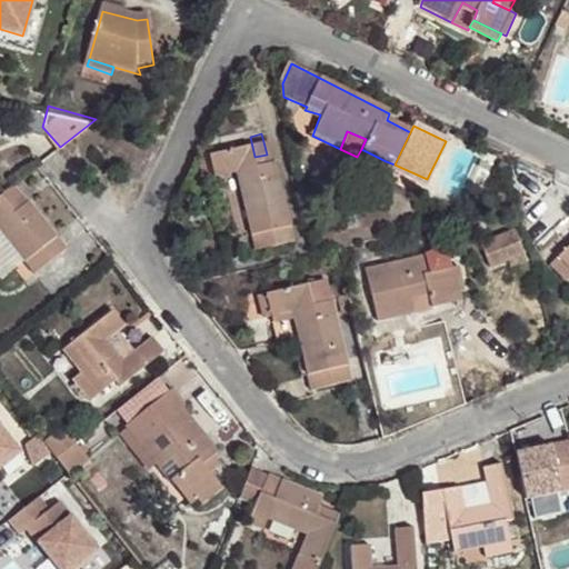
[(209,147),(213,169),(236,165),(256,242),(292,236),(273,153),(267,155),(255,157),(250,137),(209,147)]
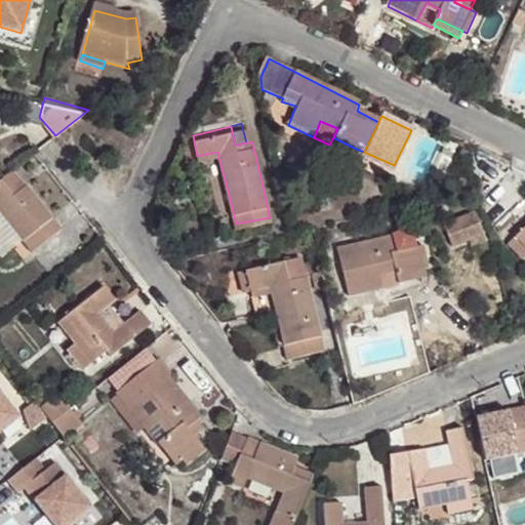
[(333,137),(329,145),(353,155),(356,149),(333,137)]
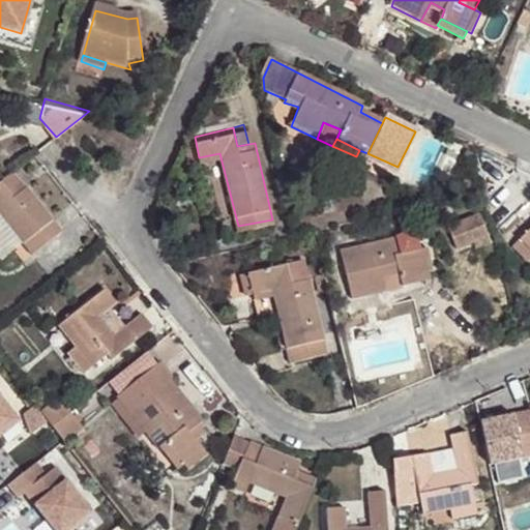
[(0,187),(12,201),(27,188),(13,171),(0,181),(0,187)]
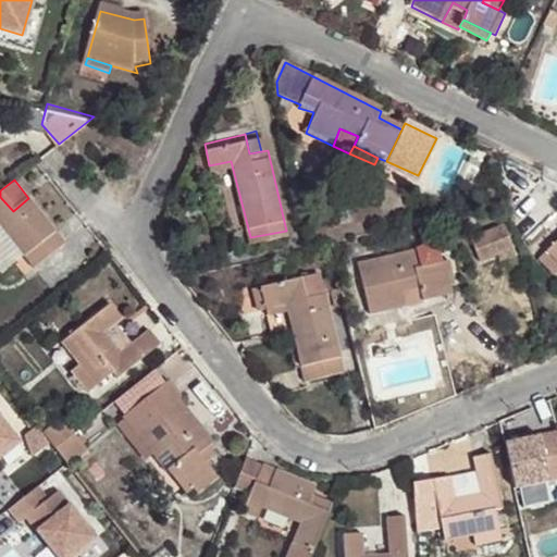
[(64,244),(28,198),(13,211),(0,197),(0,231),(22,258),(31,268),(64,244)]
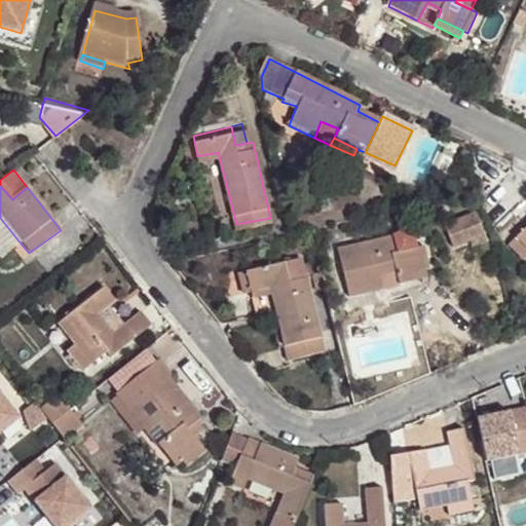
[(484,238),(475,212),(445,222),(452,245),(470,238),(472,243),(484,238)]
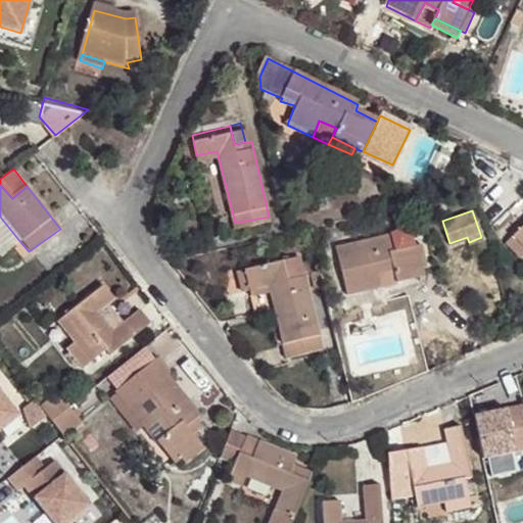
[(0,217),(0,258),(20,242),(0,217)]
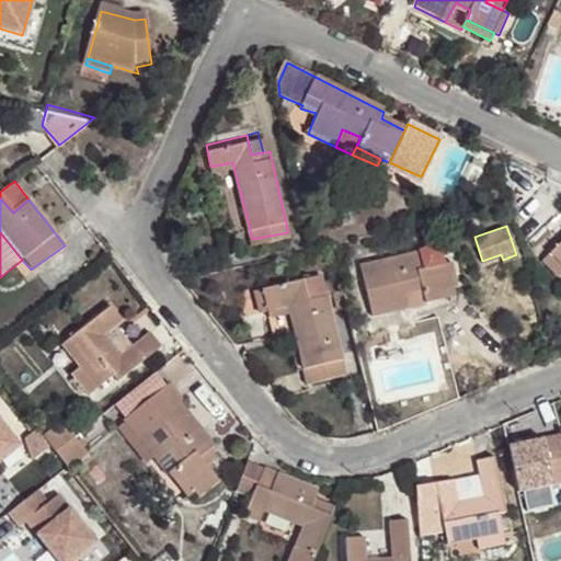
[(415,245),(421,260),(442,254),(437,244),(434,241),(430,239),(425,240),(415,245)]
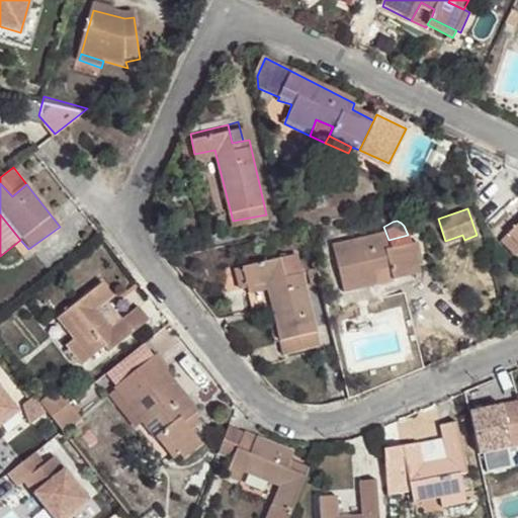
[(385,266),(412,259),(418,258),(411,235),(408,235),(389,240),(383,227),(330,241),(341,286),(368,278),(364,261),(383,256),(385,266)]
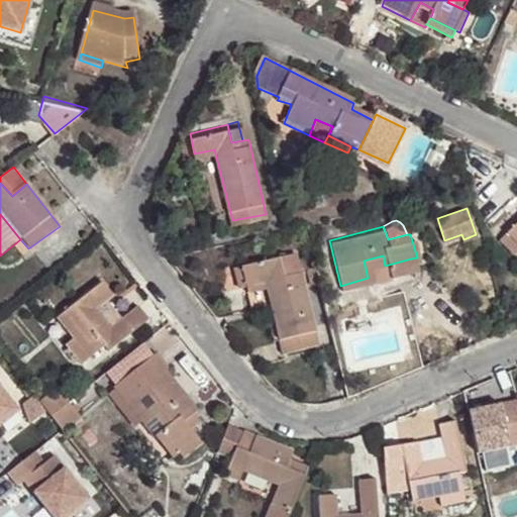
[(516,228),(503,243),(516,255),(516,228)]
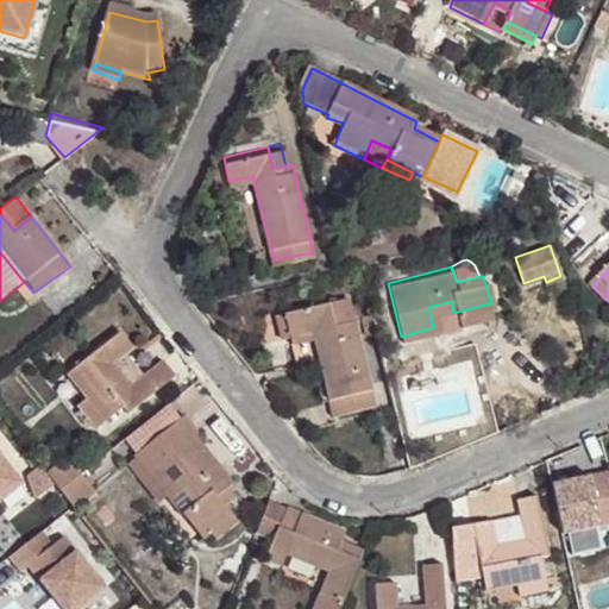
[(320,356),(331,397),(336,416),(375,406),(351,315),(330,321),(324,299),(282,311),(294,363),(314,358),(320,356)]
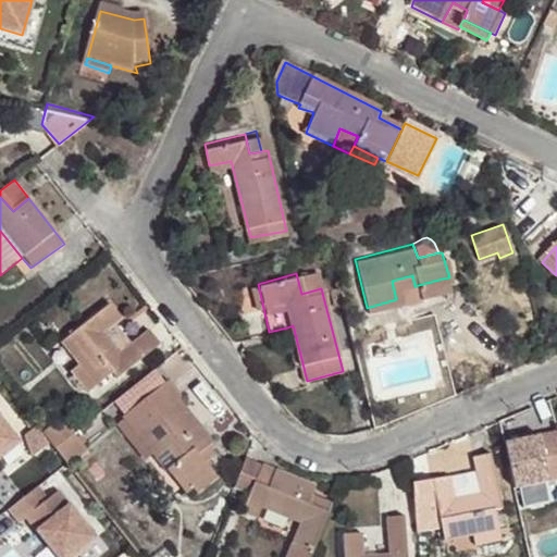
[(443,279),(415,286),(412,275),(392,281),(396,299),(445,286),(443,279)]
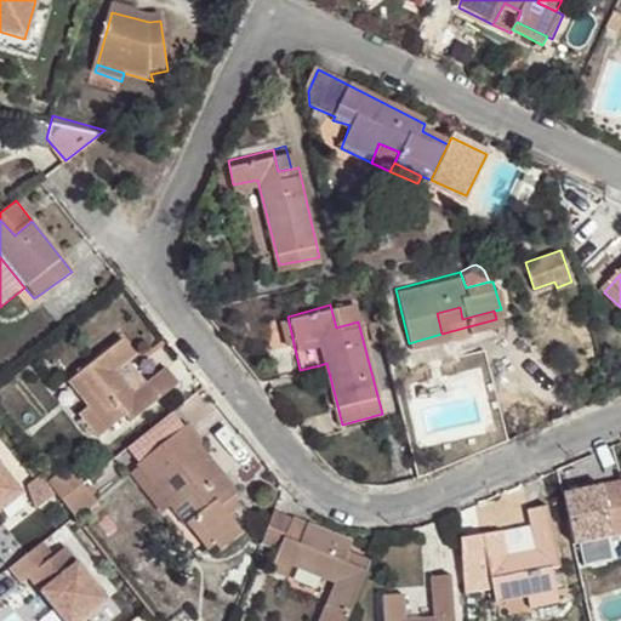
[(123,339),(67,382),(87,408),(106,431),(124,416),(130,422),(178,383),(166,368),(134,393),(115,370),(127,362),(136,355),(123,339)]
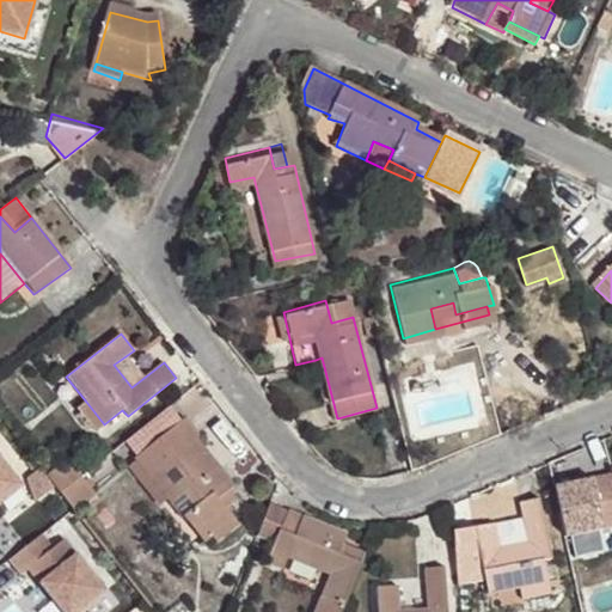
[(440,341),(402,344),(403,359),(441,355),(440,341)]
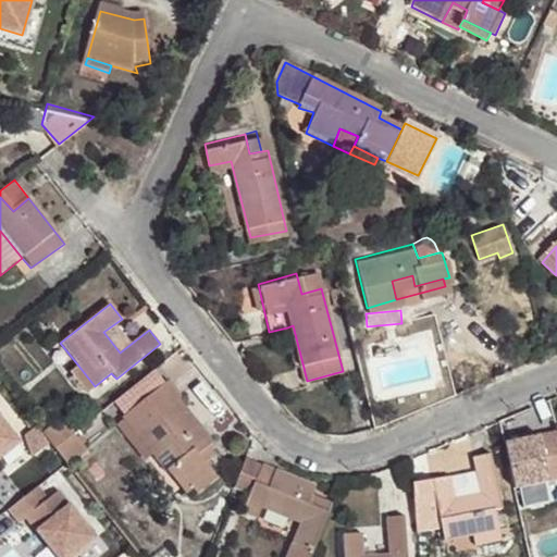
[(114,324),(103,332),(120,353),(131,344),(114,324)]
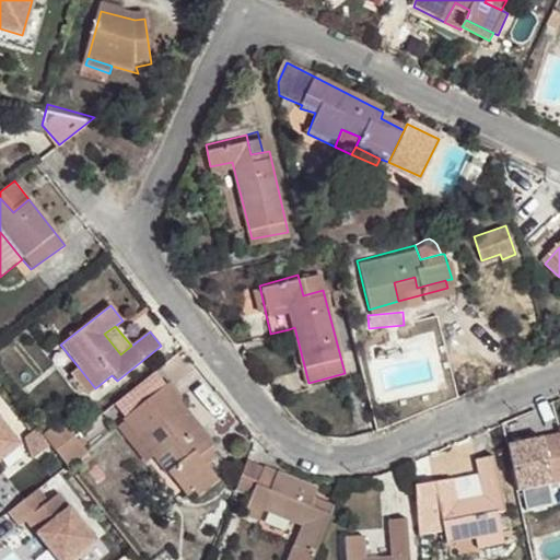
[(299,366),(304,365),(294,327),(289,329),(299,366)]
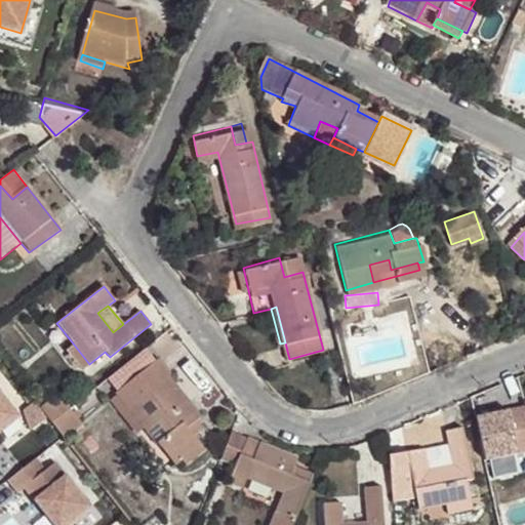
[(74,345),(66,351),(81,370),(89,364),(74,345)]
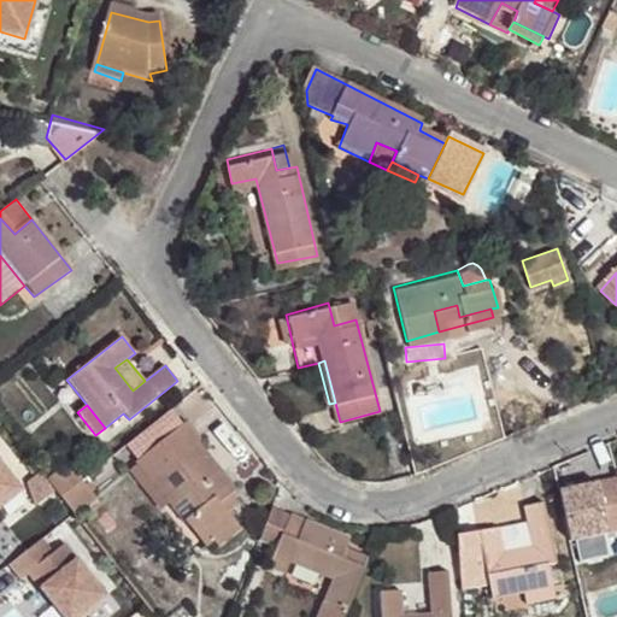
[(175,409),(127,447),(137,462),(187,423),(175,409)]
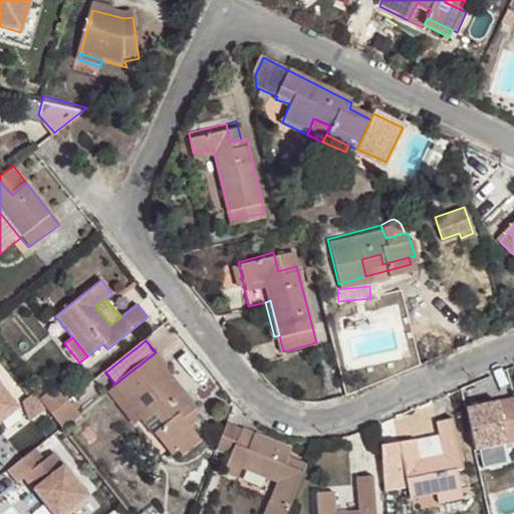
[(114,384),(144,421),(156,411),(167,425),(162,430),(178,452),(183,456),(201,443),(188,426),(184,420),(193,413),(196,410),(165,368),(166,366),(156,352),(114,384)]
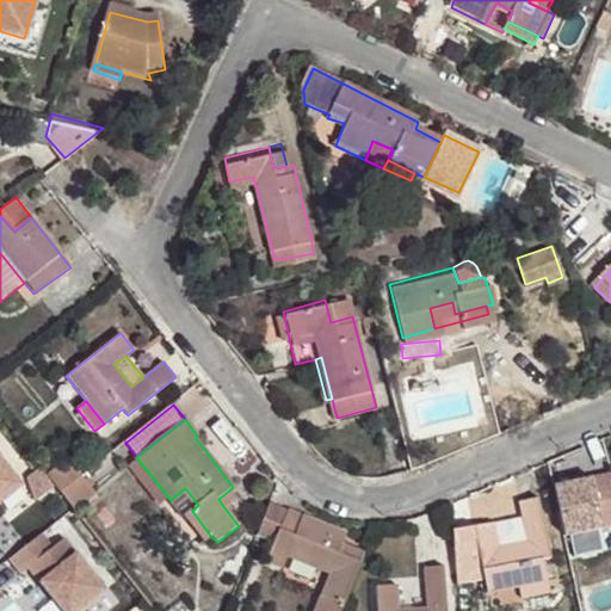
[(0,503),(22,486),(0,457),(0,503)]
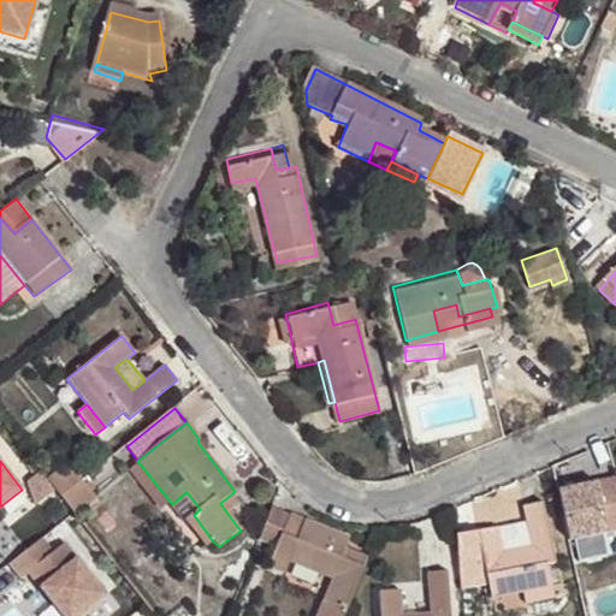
[(63,497),(82,481),(69,465),(49,480),(63,497)]
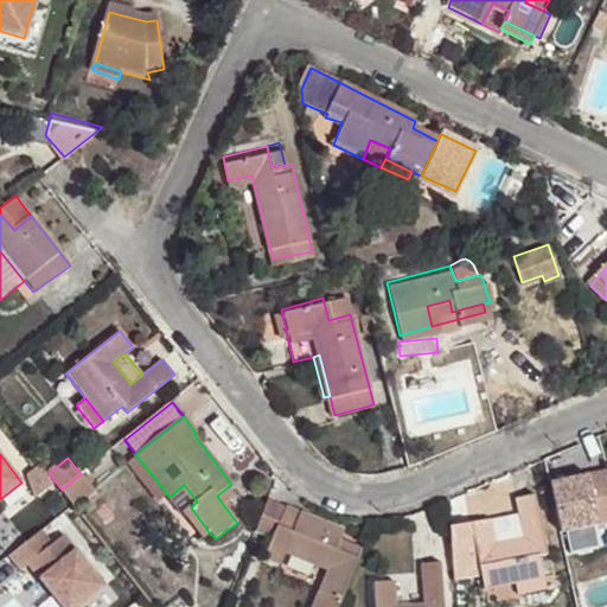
[(606,465),(606,466),(606,472),(606,474),(550,487),(561,536),(606,525),(606,465)]
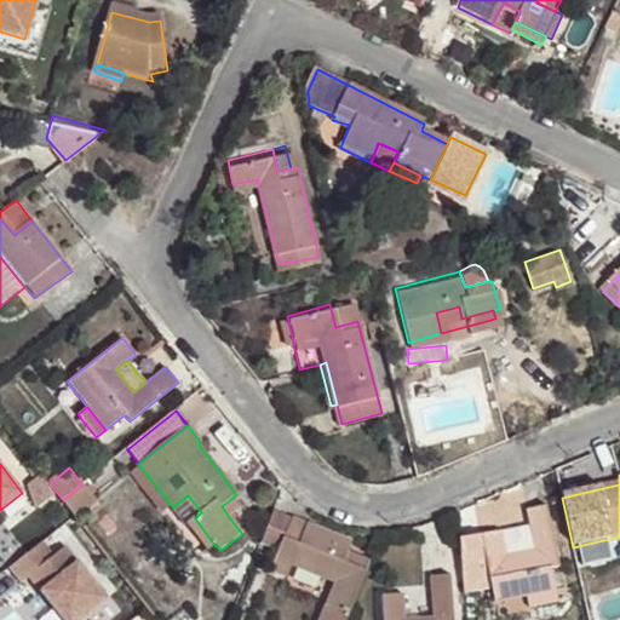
[(63,500),(76,516),(96,500),(82,484),(63,500)]
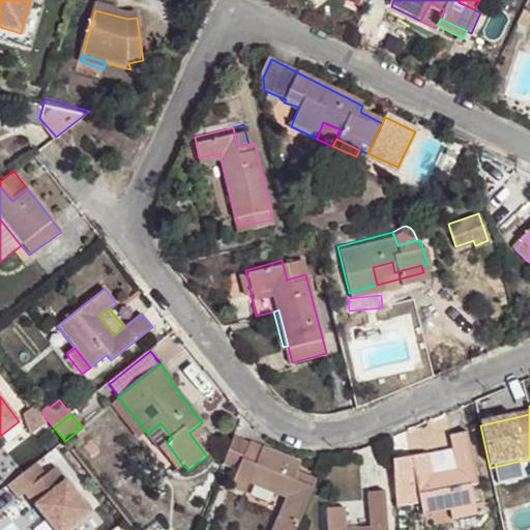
[(160,423),(148,434),(159,448),(167,443),(172,438),(160,423)]
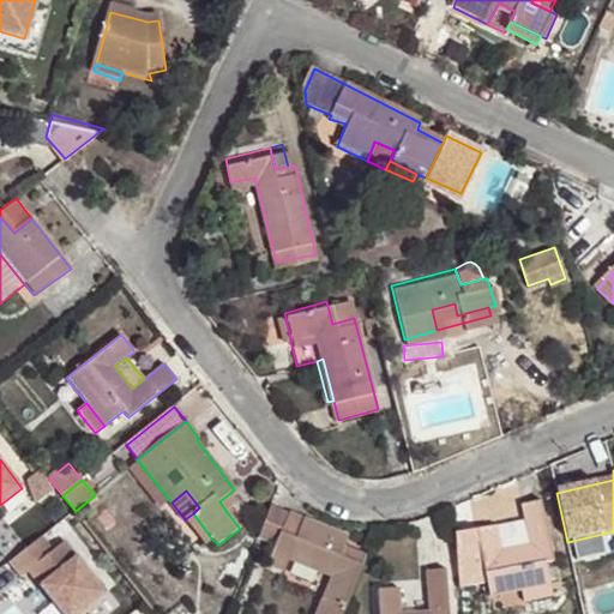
[(235,501),(230,493),(220,501),(224,509),(235,501)]
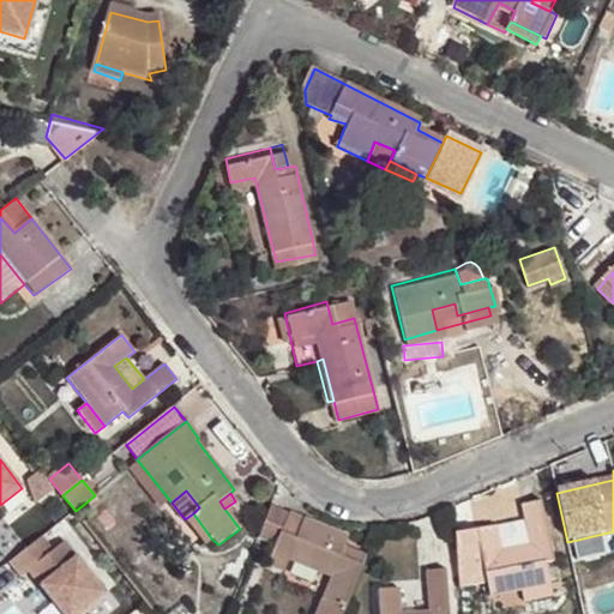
[(521,588),(548,582),(543,559),(551,558),(541,503),(522,506),(530,545),(501,551),(497,525),(455,535),(458,585),(486,581),(488,594),(521,588)]
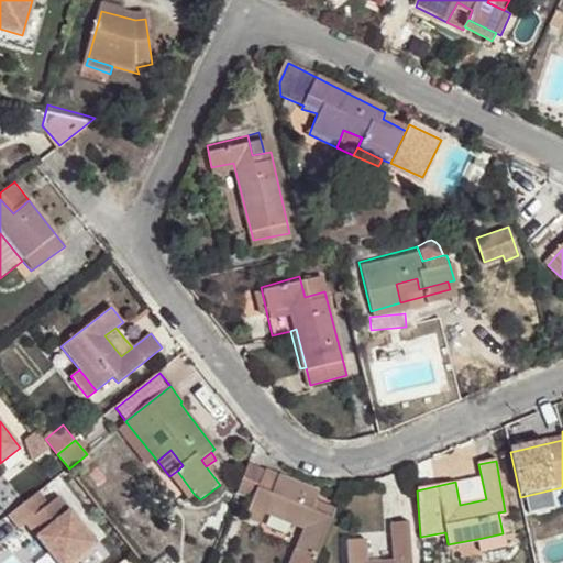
[(254,509),(267,472),(250,465),(236,503),(254,509)]
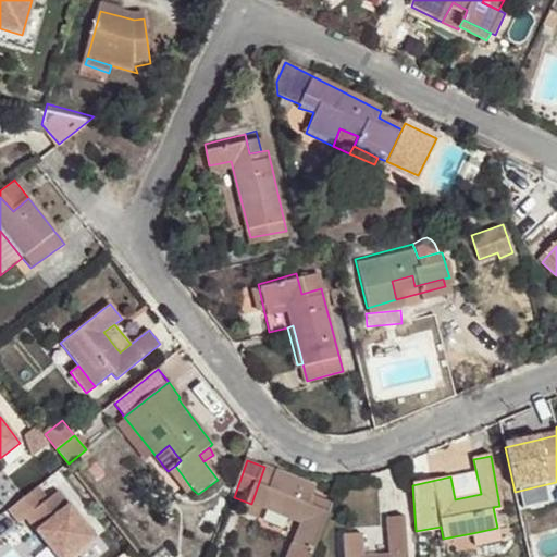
[(175,466),(168,471),(187,495),(193,490),(175,466)]
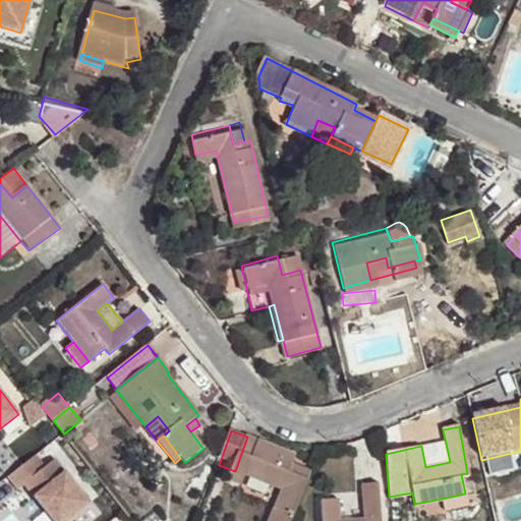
[(293,520),(309,481),(291,473),(293,466),(298,456),(247,437),(235,471),(282,489),(271,520),(293,520)]
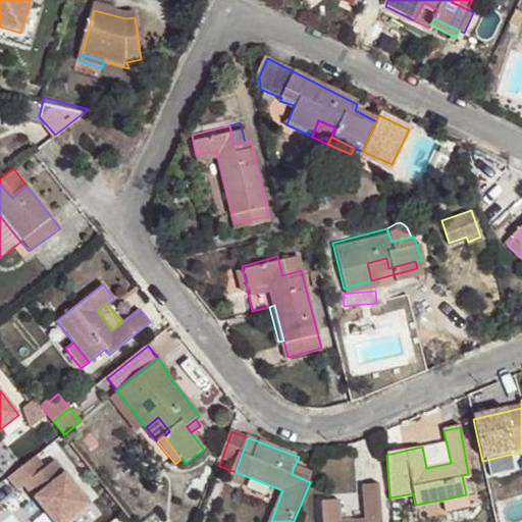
[(36,456),(8,477),(18,490),(24,485),(32,480),(41,492),(35,498),(53,521),(66,521),(89,504),(55,460),(46,467),(36,456)]
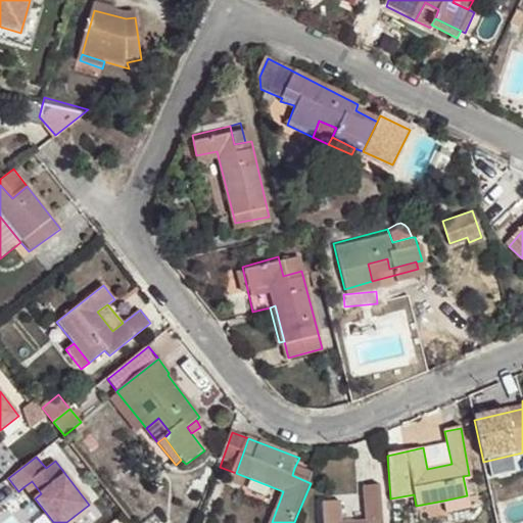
[(292,475),(311,483),(314,474),(294,468),(292,475)]
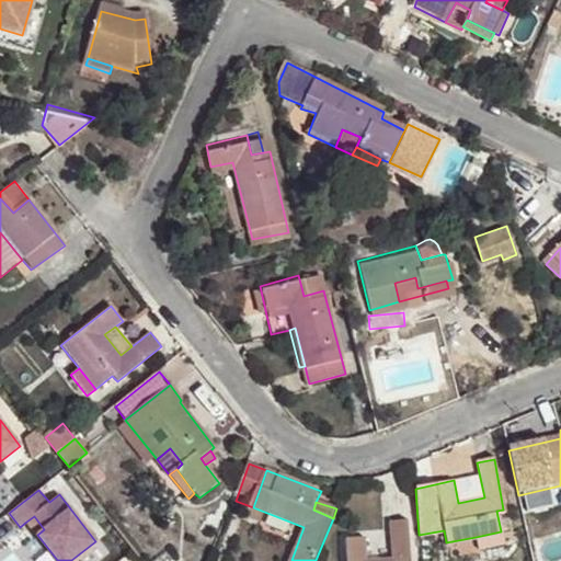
[(407,560),(405,525),(388,526),(389,560),(370,560),(362,560),(361,539),(343,540),(343,560),(407,560)]
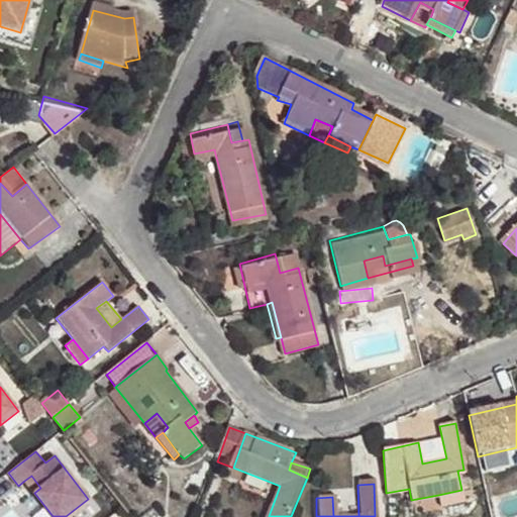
[(463,499),(461,490),(438,495),(439,504),(463,499)]
